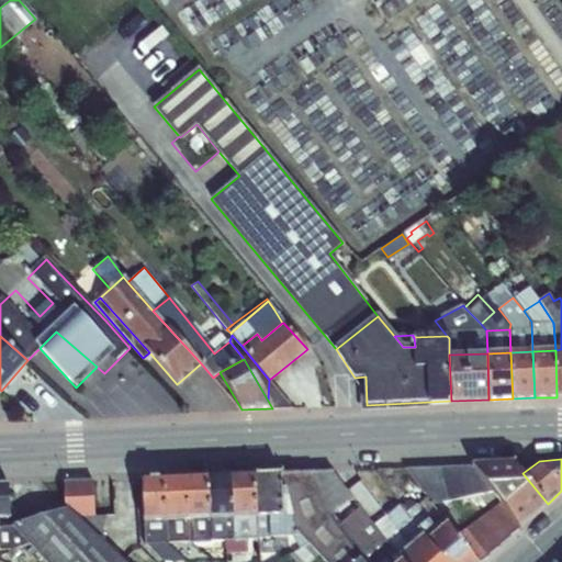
[(515,463),(523,473),(539,461),(515,463)]
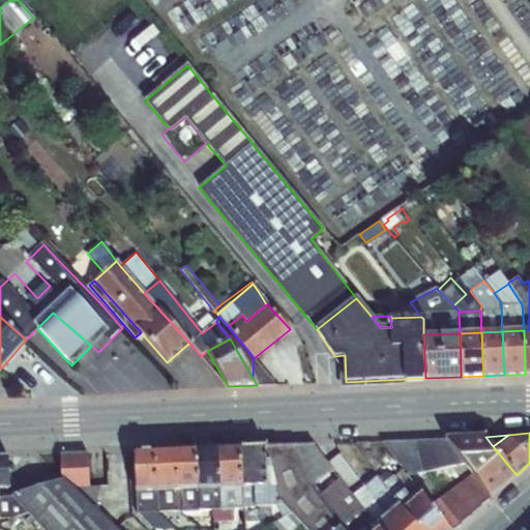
[(446,439),(490,498),(517,475),(493,446),(486,437),(446,439)]
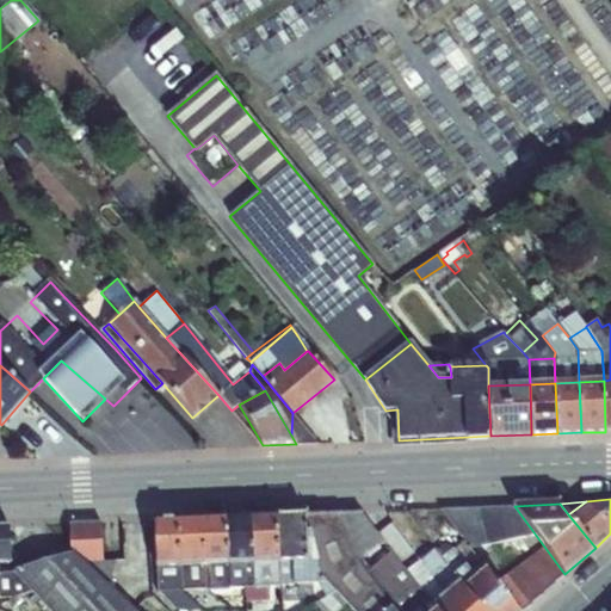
[(514,506),(443,511),(464,541),(470,548),(508,539),(524,562),(497,581),(518,610),(523,610),(565,574),(514,506)]
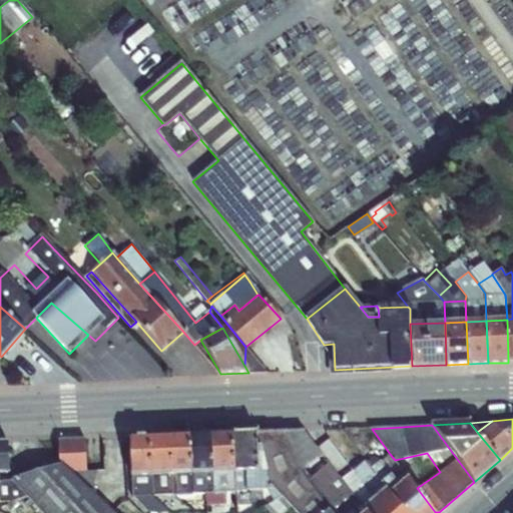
[(257,446),(261,445),(268,470),(273,485),(275,487),(283,496),(298,512),(326,512),(329,511),(298,469),(283,431),(258,432),(257,446)]
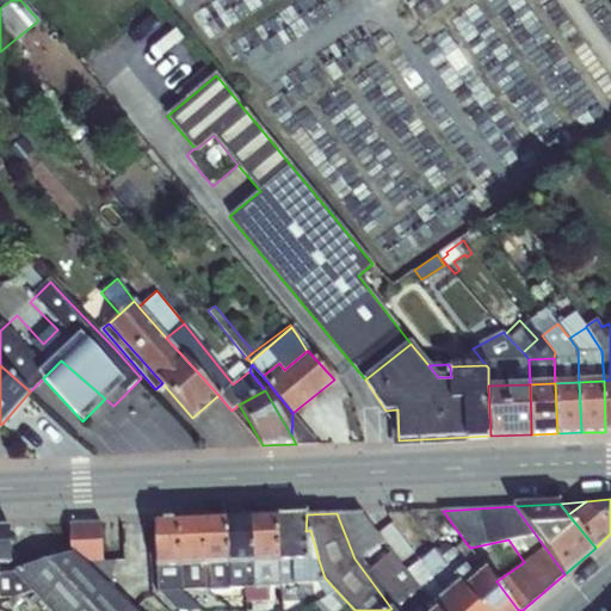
[(355,559),(392,609),(393,610),(434,610),(432,606),(406,571),(400,563),(392,551),(376,565),(368,554),(383,541),(378,534),(363,513),(337,513),(355,559)]
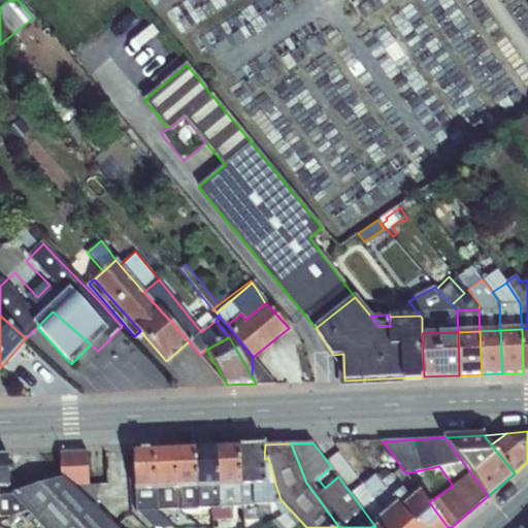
[(217,446),(219,486),(241,485),(242,485),(240,444),(217,446)]
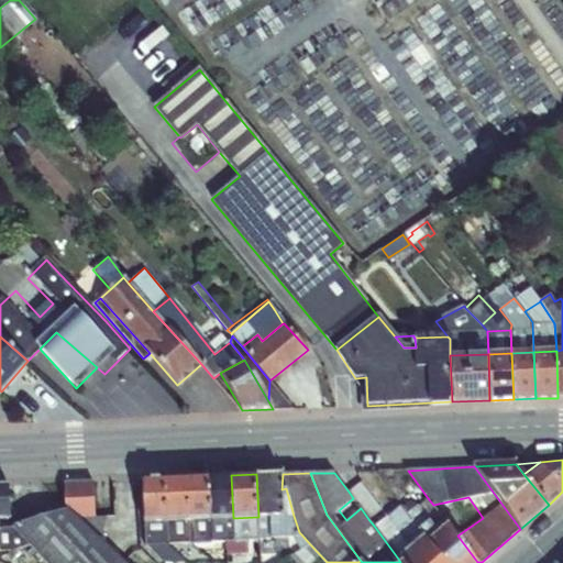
[(283,474),(256,474),(258,517),(268,516),(283,516),(282,489),(283,474)]
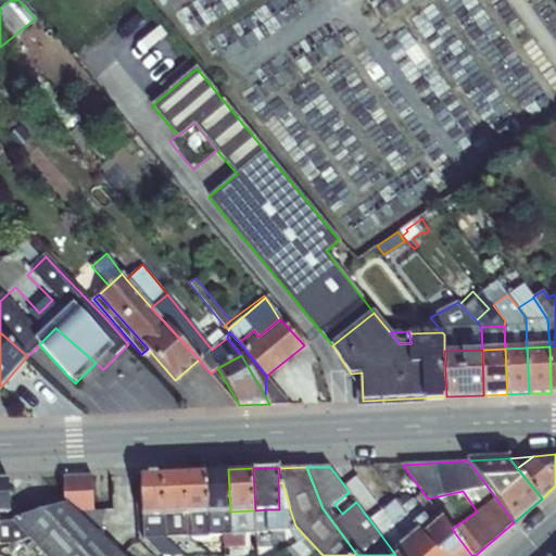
[(206,470),(209,513),(230,512),(228,469),(206,470)]
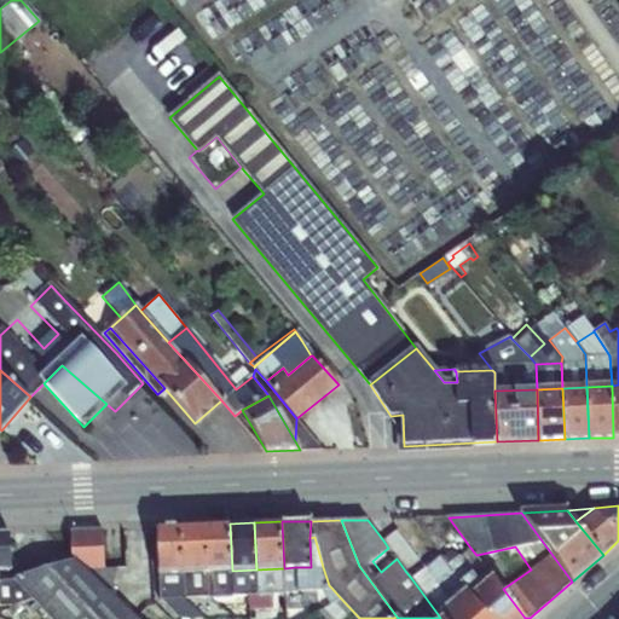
[(206,525),(207,572),(231,571),(232,571),(230,524),(206,525)]
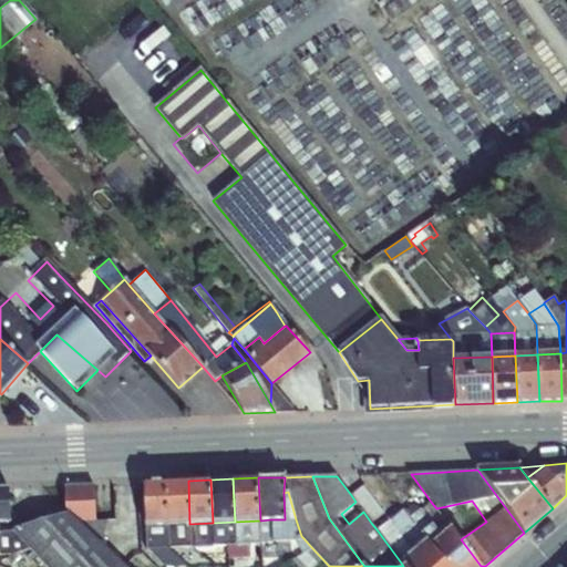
[(188,481),(166,482),(168,525),(189,524),(188,481)]
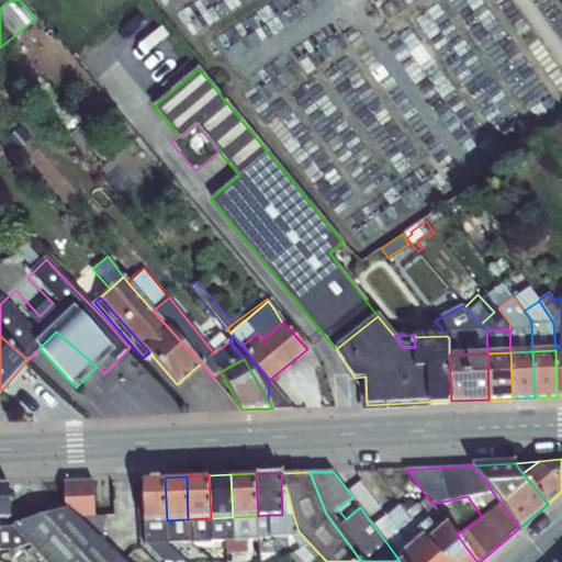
[(63,479),(66,509),(69,508),(81,520),(93,518),(92,478),(63,479)]
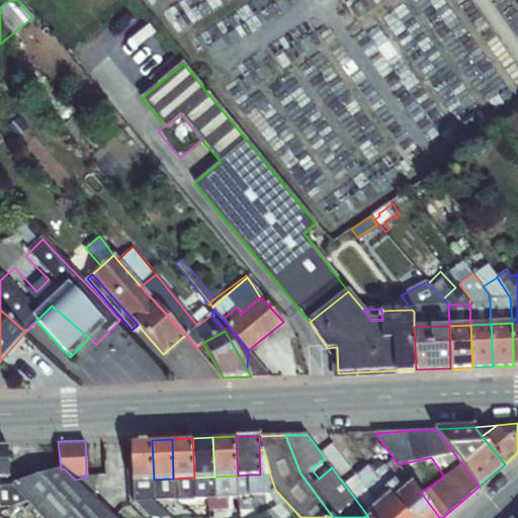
[(133,480),(154,480),(152,440),(131,440),(133,480)]
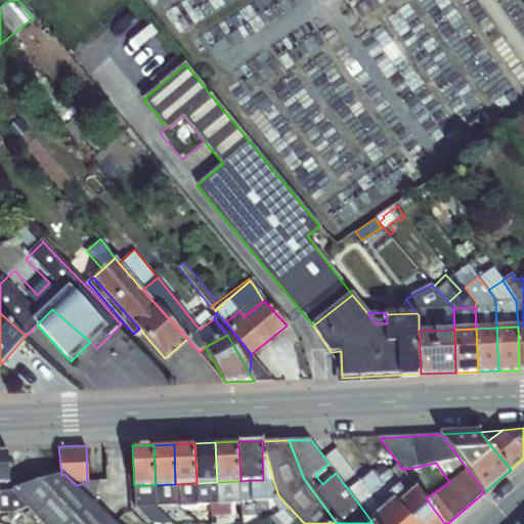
[(336,473),(343,483),(355,474),(336,449),(324,457),(329,464),(336,473)]
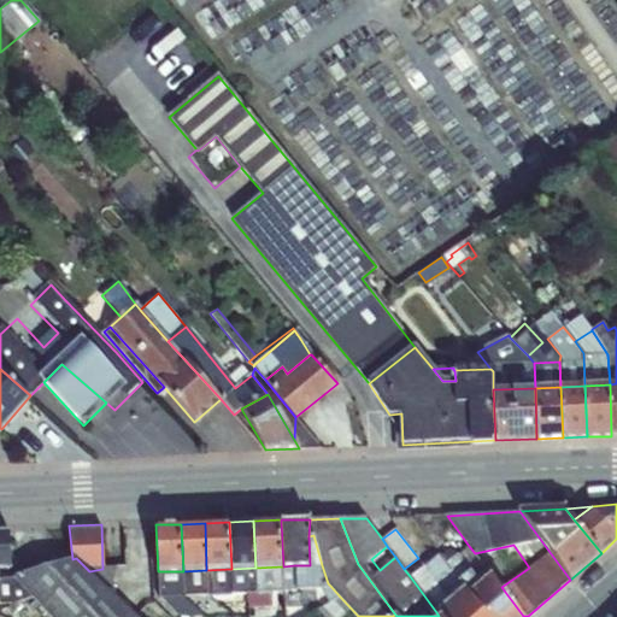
[(0,569),(11,569),(10,532),(0,532),(0,569)]
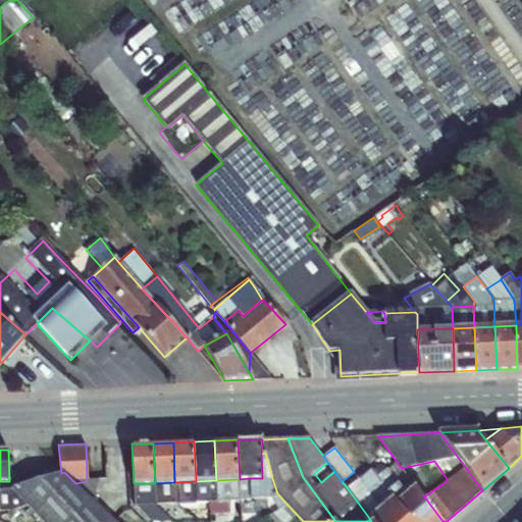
[(249,478),(250,498),(251,498),(272,496),(279,496),(277,493),(272,478),(265,453),(261,454),(262,478),(249,478)]
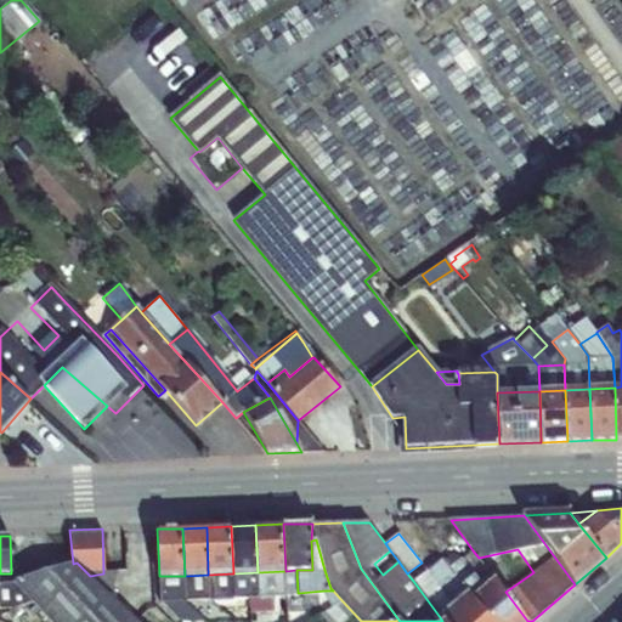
[(383,575),(399,561),(390,550),(374,564),(383,575)]
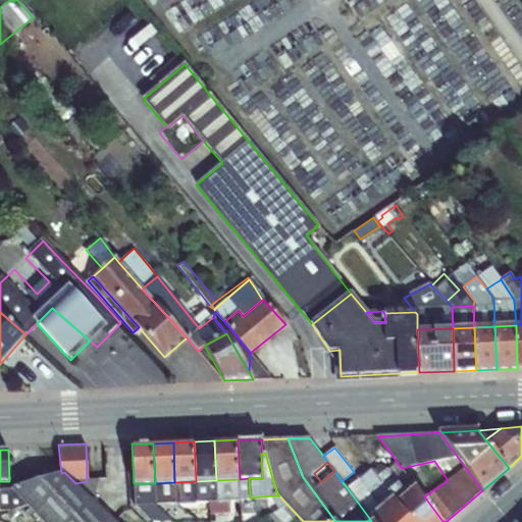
[(371,469),(347,487),(369,518),(394,498),(397,502),(416,486),(401,469),(402,468),(397,462),(376,477),(371,469)]
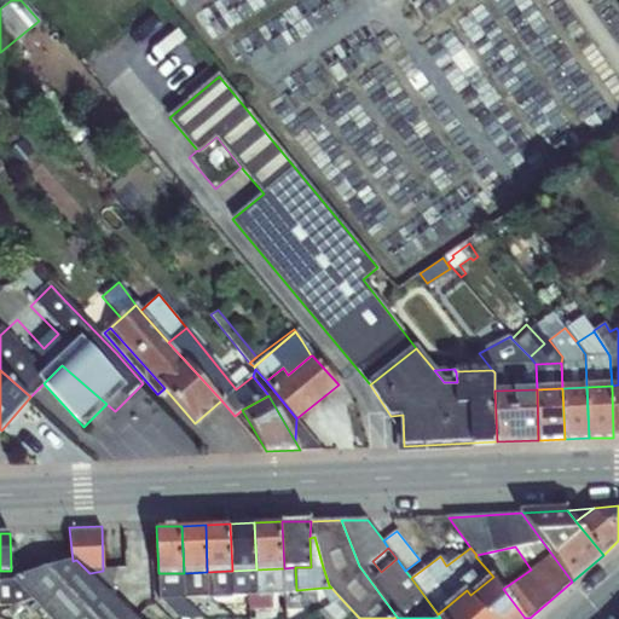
[(73,561),(15,579),(32,597),(50,615),(52,618),(138,618),(90,573),(76,560),(73,561)]
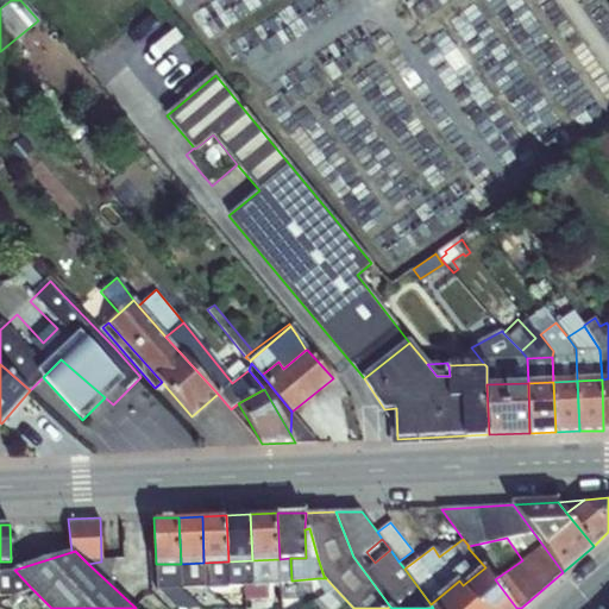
[(280,559),(278,559),(280,583),(281,596),(293,595),(293,581),(292,581),(290,558),(280,559)]
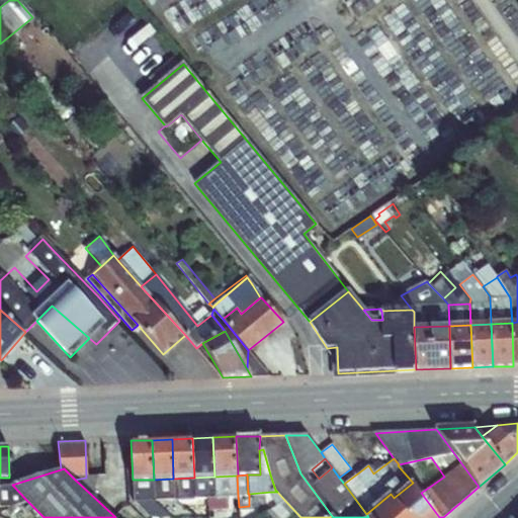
[(214,477),(214,497),(238,496),(237,476),(214,477)]
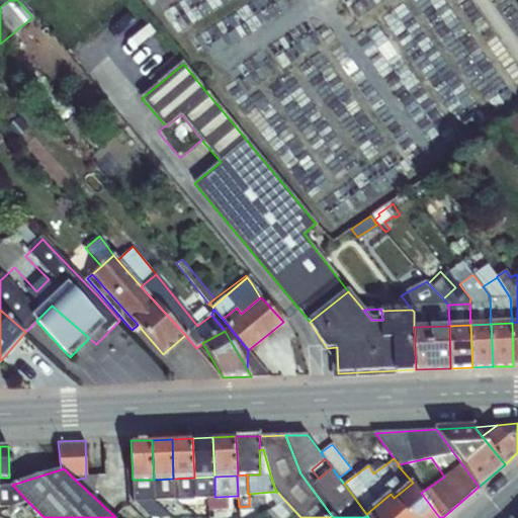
[(194,478),(193,478),(194,498),(206,497),(214,497),(214,477),(194,478)]
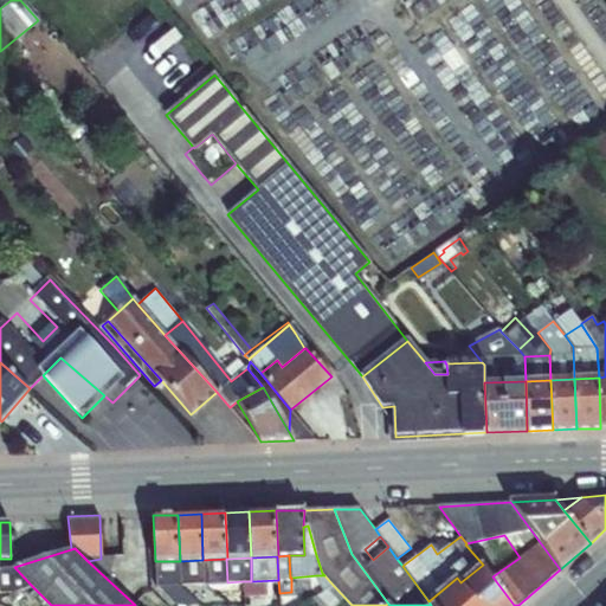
[(202,560),(205,584),(227,582),(226,559),(202,560)]
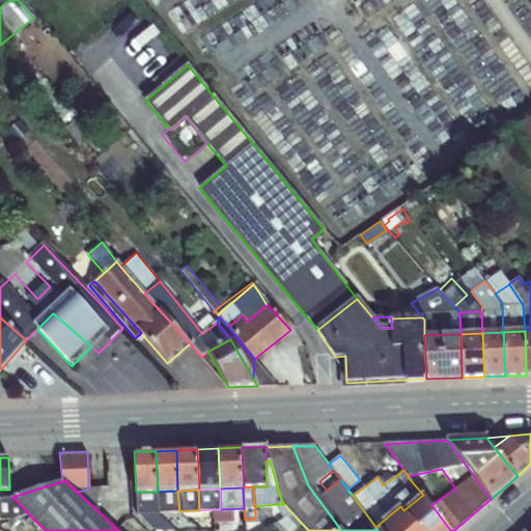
[(177,491),(158,492),(159,512),(179,511),(177,491)]
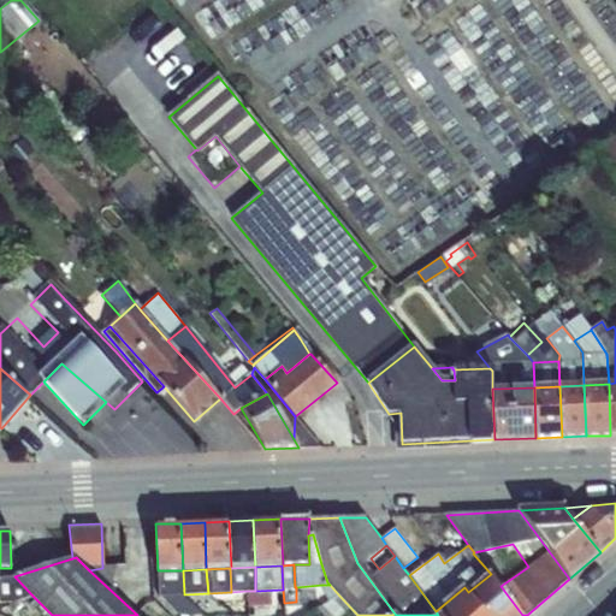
[(183,594),(184,594),(183,570),(158,570),(159,596),(161,596),(183,594)]
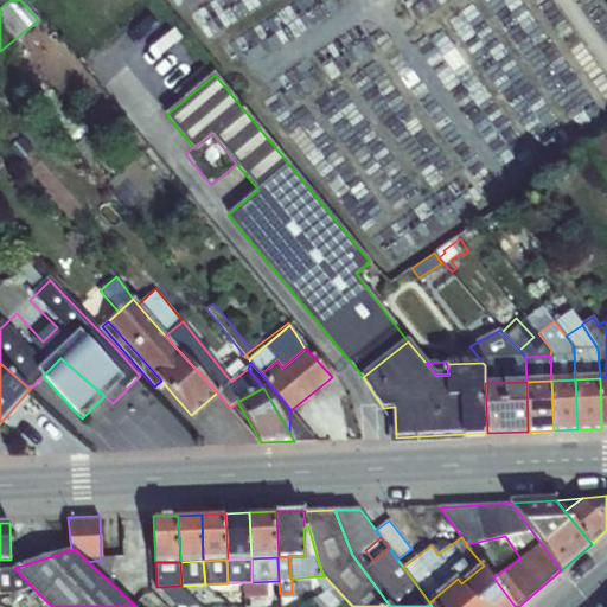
[(478,606),(515,606),(493,577),(484,566),(461,583),(478,606)]
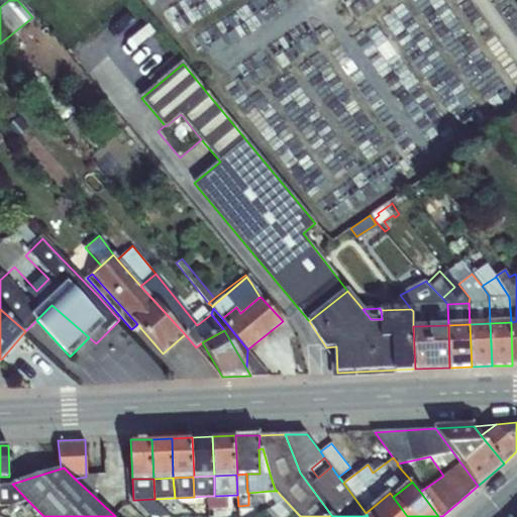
[(14,504),(26,499),(12,484),(0,484),(0,504),(12,504),(14,504)]
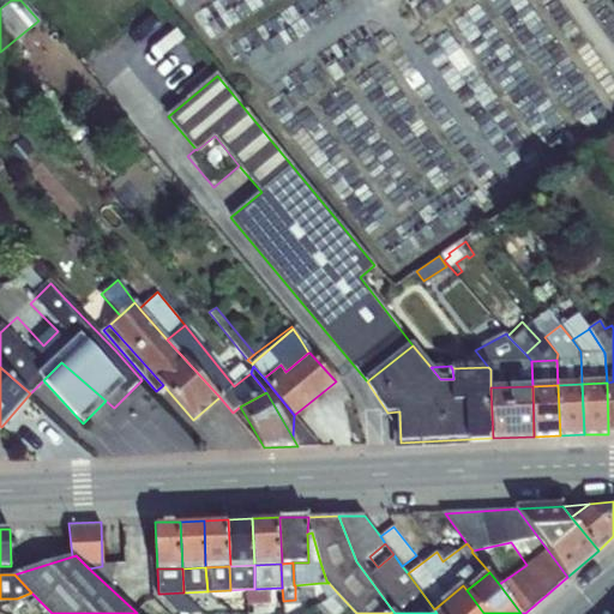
[(329,583),(320,583),(326,599),(338,594),(329,583)]
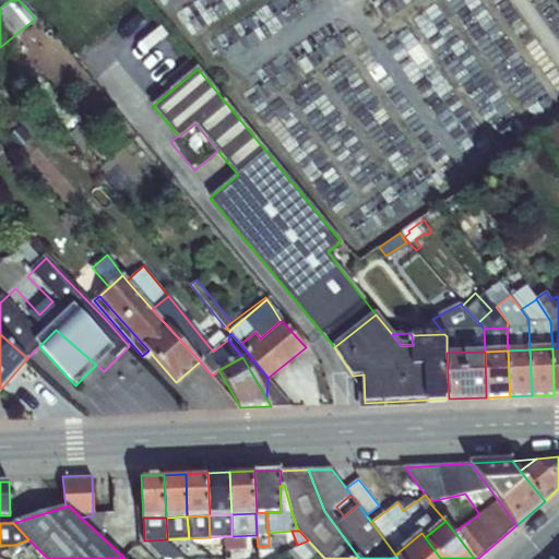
[(395,555),(397,558),(440,558),(425,537),(421,533),(395,555)]
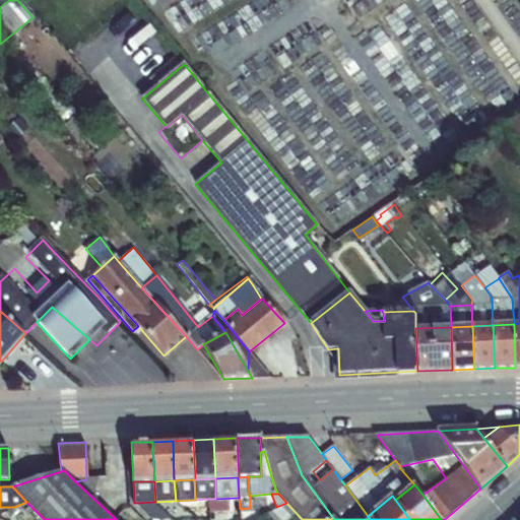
[(215,499),(207,499),(208,510),(240,509),(239,498),(215,499)]
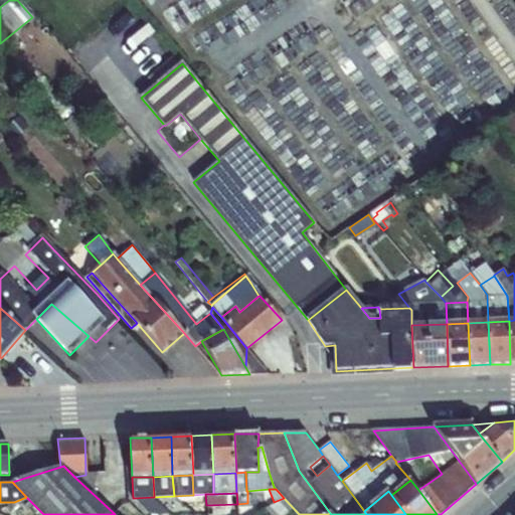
[(6,508),(12,514),(37,514),(41,512),(26,497),(14,502),(12,502),(6,508)]
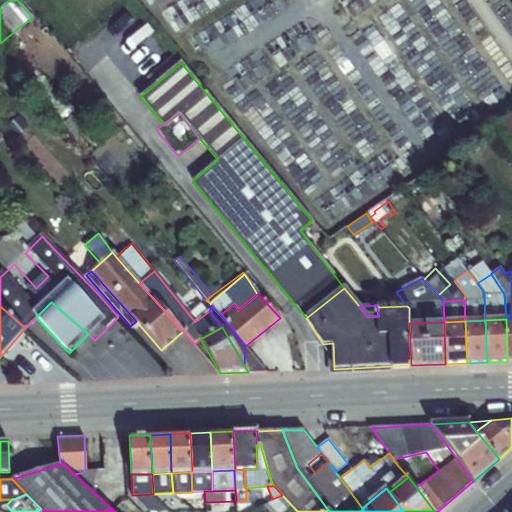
[(151,511),(155,511),(168,509),(152,494),(134,495),(151,511)]
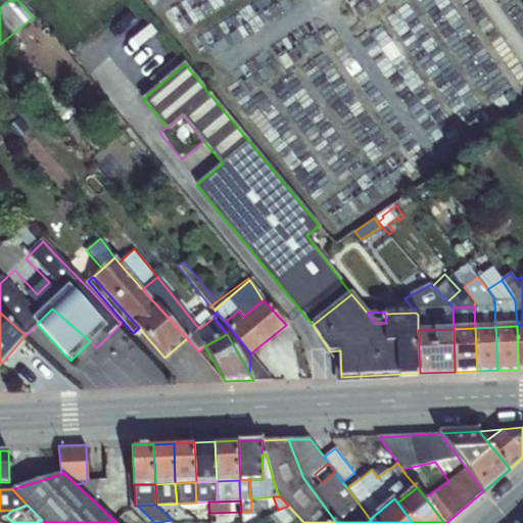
[(303,522),(288,506),(278,510),(269,517),(275,522),(288,522),(292,521),(293,522),(303,522)]
